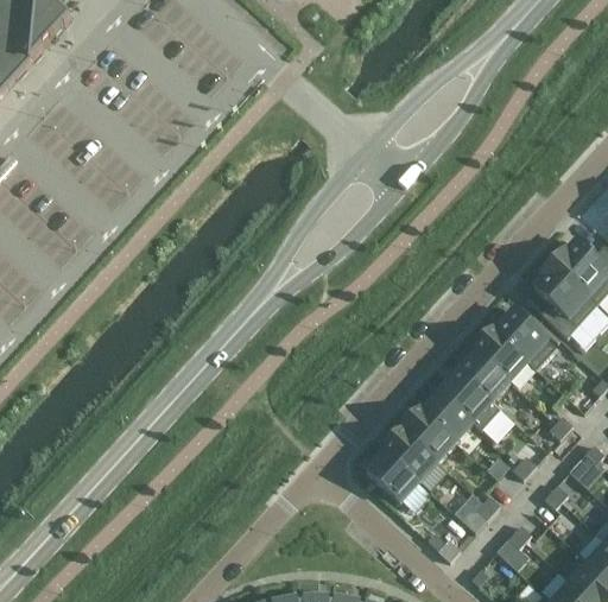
[(61,8),(51,0),(0,0),(0,95),(65,25),(71,18),(61,8)]
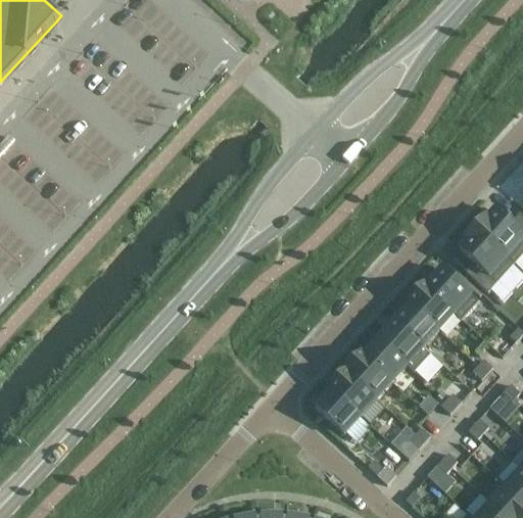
[(522,214),(520,212),(511,222),(495,207),(489,216),(487,214),(476,226),(514,262),(522,251),(522,214)]
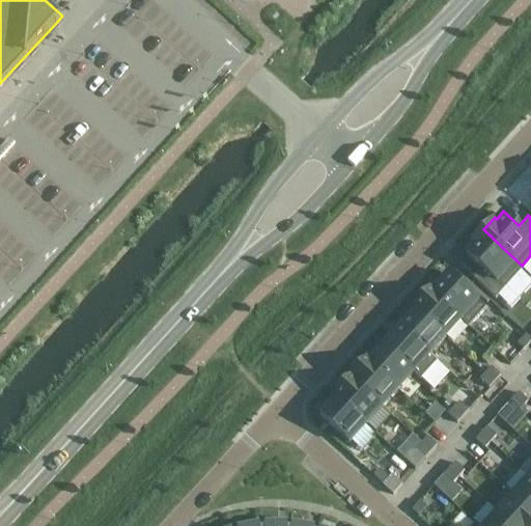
[(522,266),(483,229),(472,242),(473,244),(467,251),(481,265),(473,275),(496,295),(522,266)]
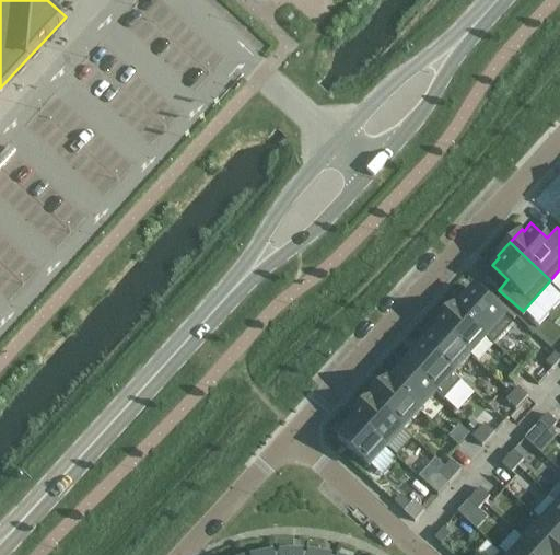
[(457,304),(456,305),(487,333),(486,334),(494,342),(512,321),(474,286),(457,304)]
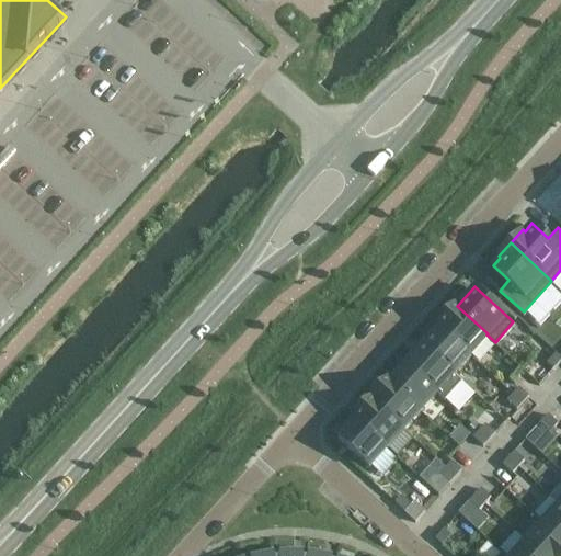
[(437,324),(439,325),(439,324),(471,352),(487,335),(488,333),(457,306),(458,305),(456,303),(437,324)]
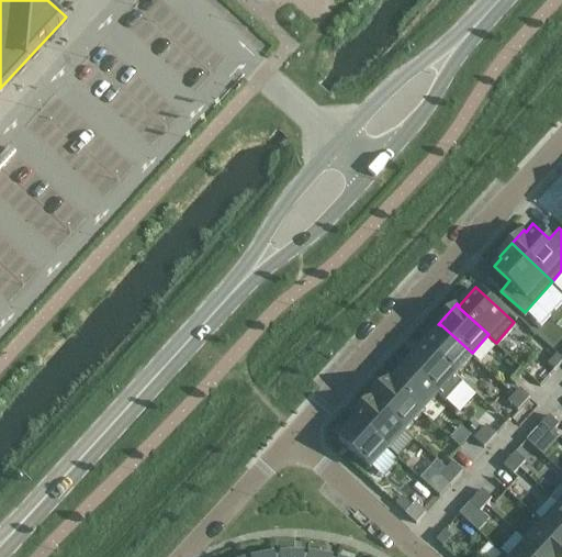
[(424,343),(454,371),(456,370),(472,353),(440,324),(440,325),(424,343)]
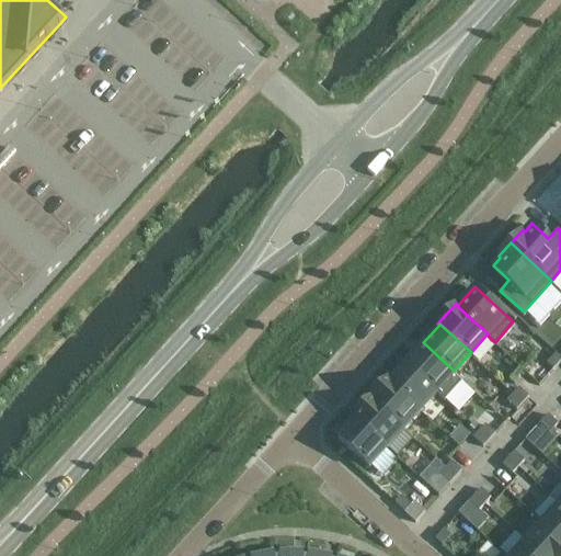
[(423,342),(407,361),(437,389),(436,390),(445,397),(462,377),(455,370),(454,371),(423,342)]
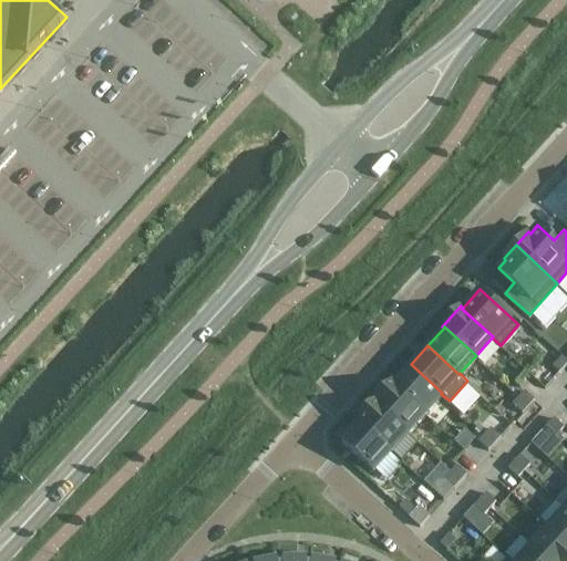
[(566,356),(562,353),(553,363),(559,369),(566,360),(566,356)]
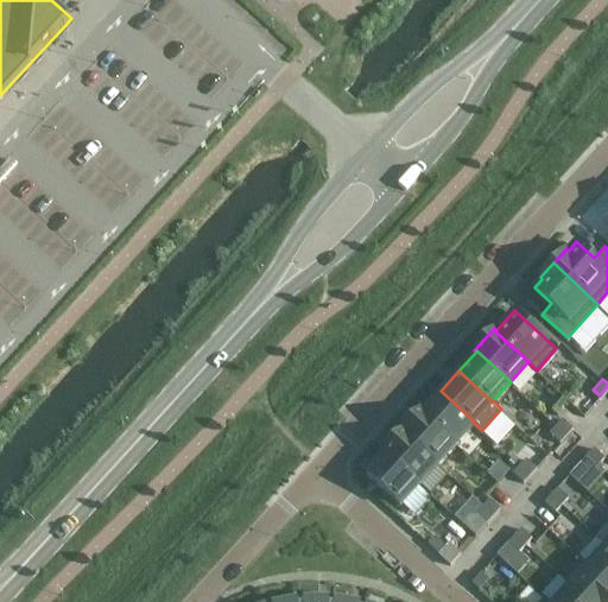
[(441,391),(423,410),(422,411),(456,442),(473,423),(474,422),(441,391)]
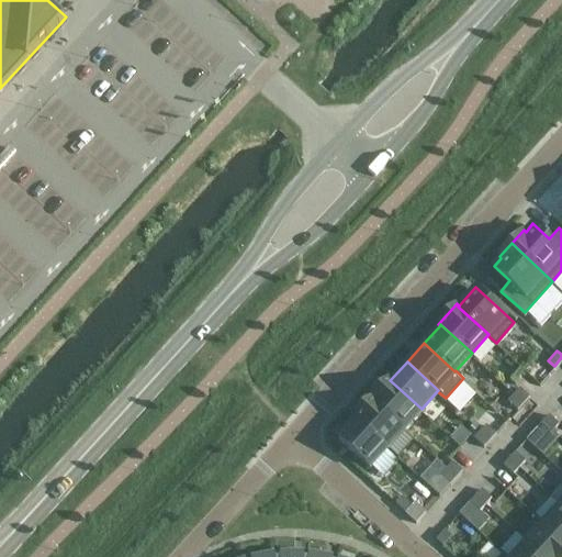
[(422,409),(390,380),(391,379),(389,378),(371,397),(404,427),(422,409)]
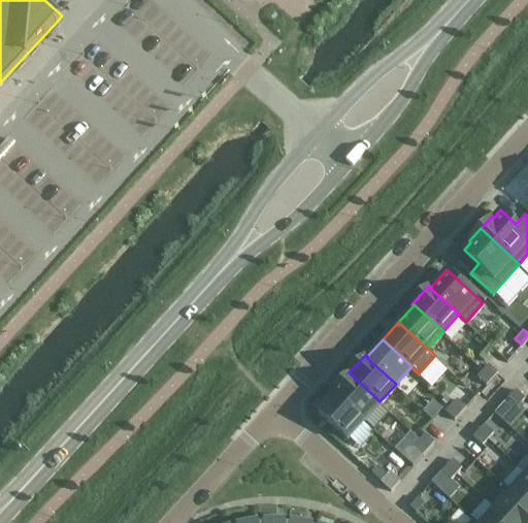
[(488,361),(483,367),(492,376),(497,369),(488,361)]
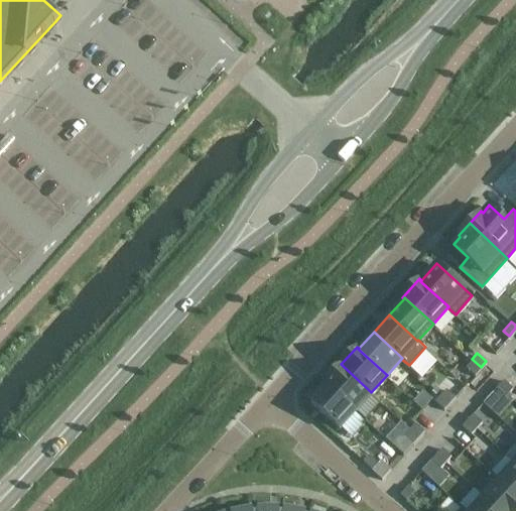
[(475,373),(481,367),(472,359),(467,365),(475,373)]
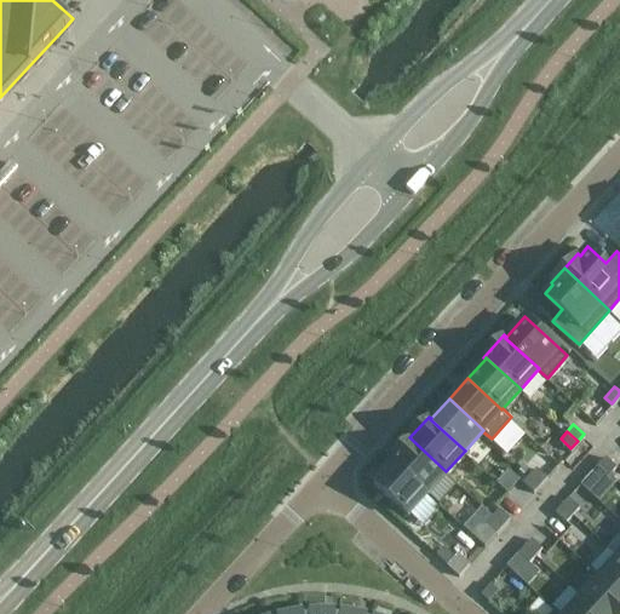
[(392,462),(394,460),(428,492),(446,471),(409,437),(390,459),(392,462)]
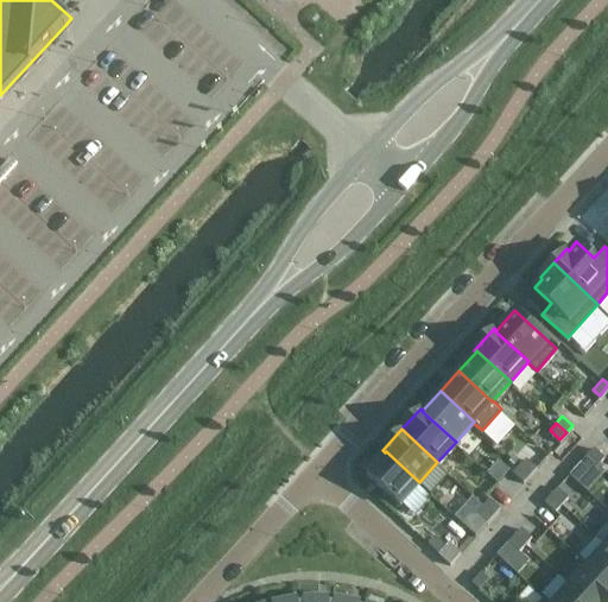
[(588,451),(599,462),(605,455),(594,444),(588,451)]
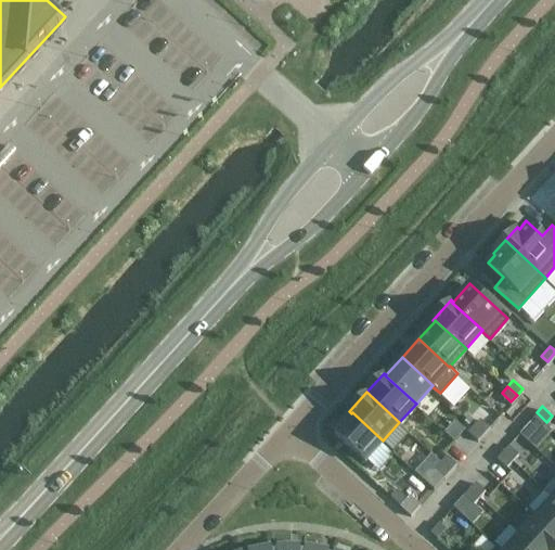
[(365,459),(383,440),(352,412),(351,413),(335,431),(365,459)]
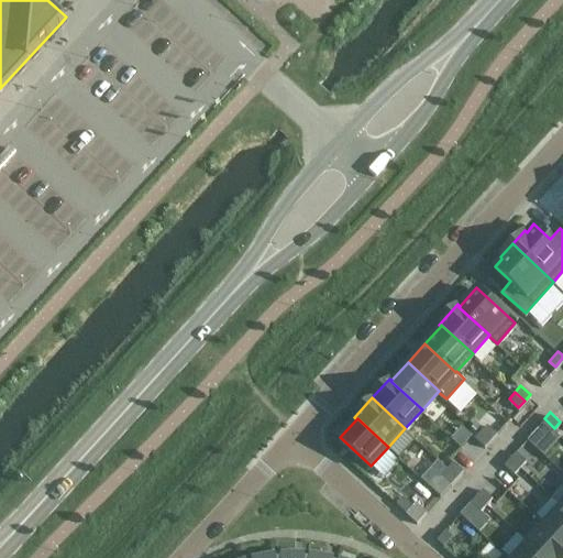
[(538,425),(548,435),(554,428),(544,418),(538,425)]
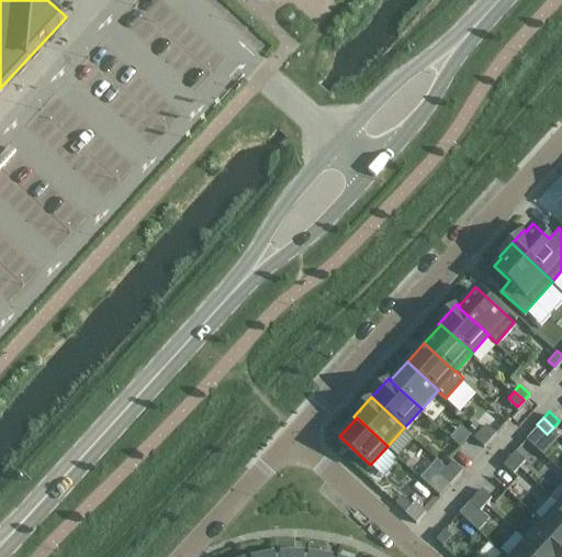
[(496,431),(486,422),(480,427),(490,437),(496,431)]
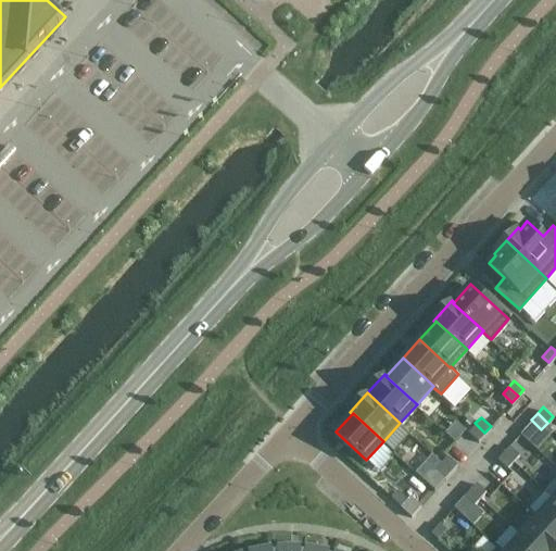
[(469,429),(479,439),(484,433),(475,423),(469,429)]
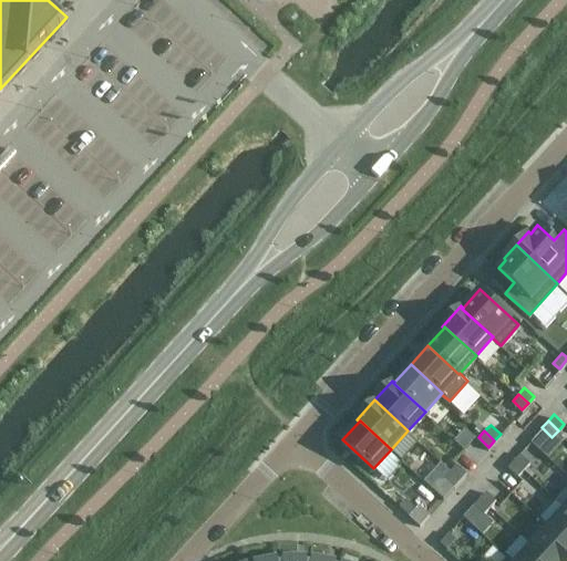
[(514,458),(524,467),(529,460),(519,452),(514,458)]
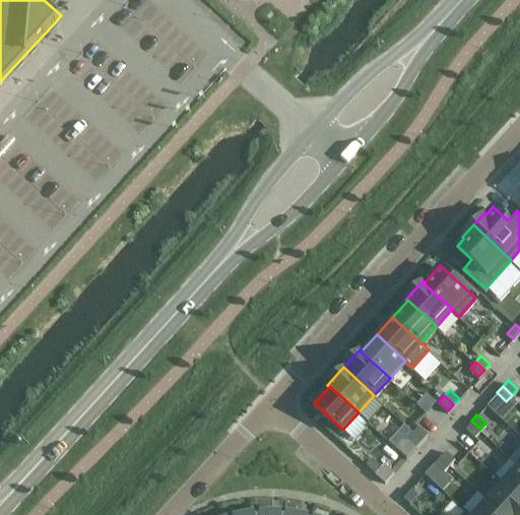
[(465,427),(474,435),(480,429),(471,421),(465,427)]
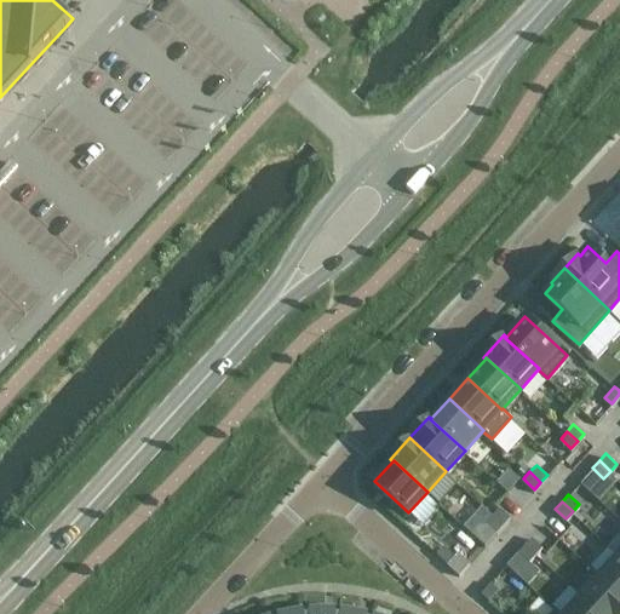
[(493,512),(504,523),(510,516),(499,505),(493,512)]
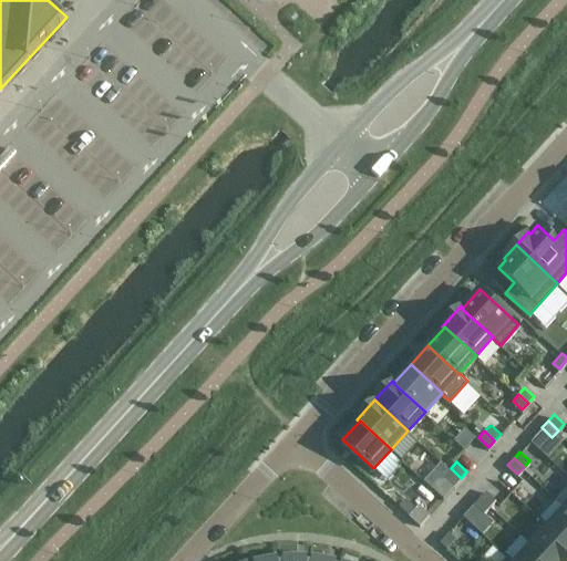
[(461,478),(451,468),(444,475),(454,485),(461,478)]
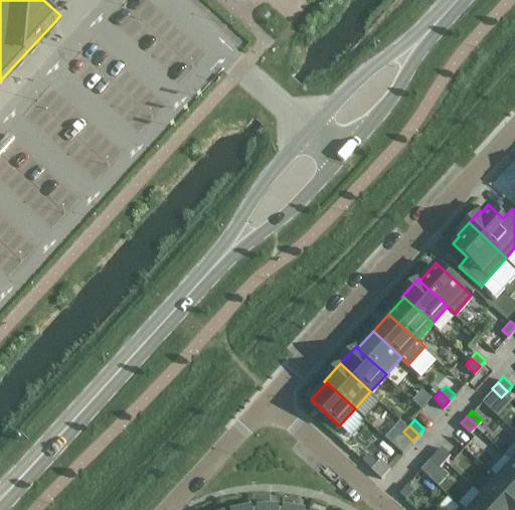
[(451,453),(442,445),(436,451),(445,459),(451,453)]
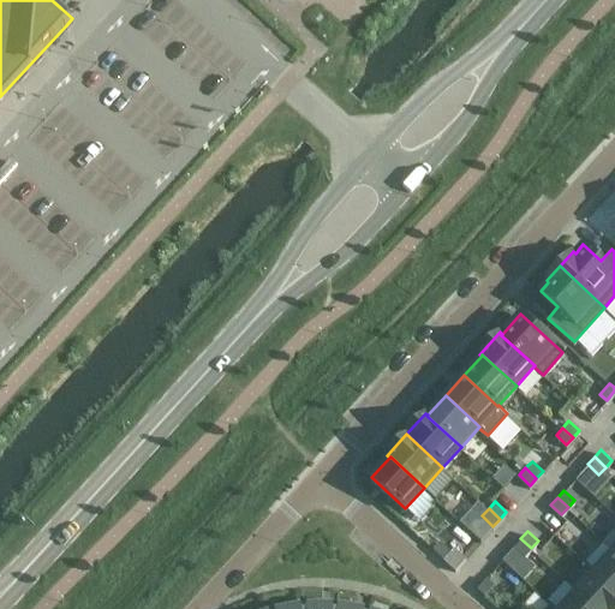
[(514,545),(525,555),(531,548),(520,538),(514,545)]
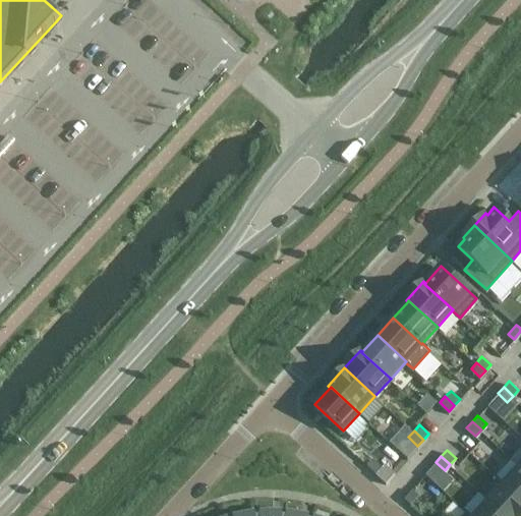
[(372,457),(366,463),(375,471),(382,465),(372,457)]
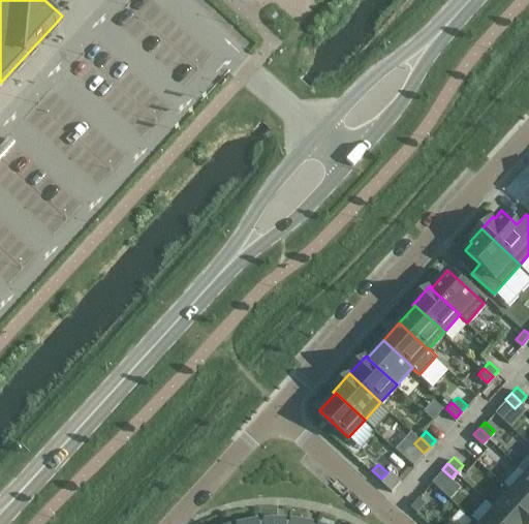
[(392,489),(400,479),(391,469),(381,480),(392,489)]
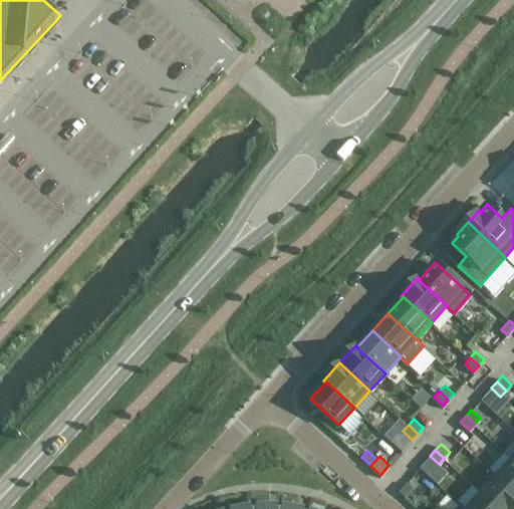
[(513,459),(498,476),(513,490),(513,459)]
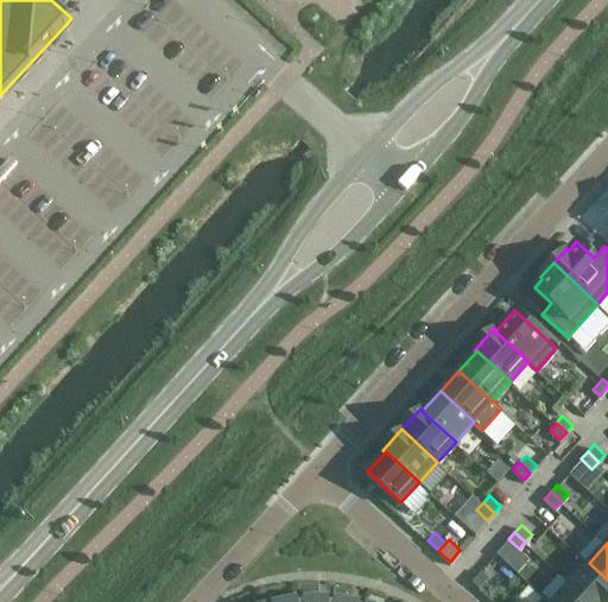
[(607,601),(607,580),(589,563),(570,583),(591,601),(607,601)]
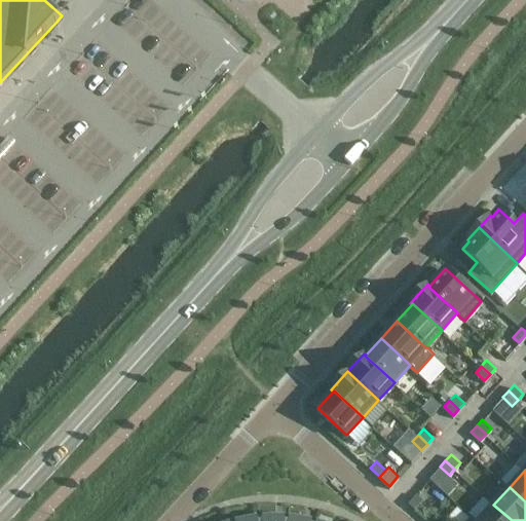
[(408,501),(414,508),(422,498),(416,492),(408,501)]
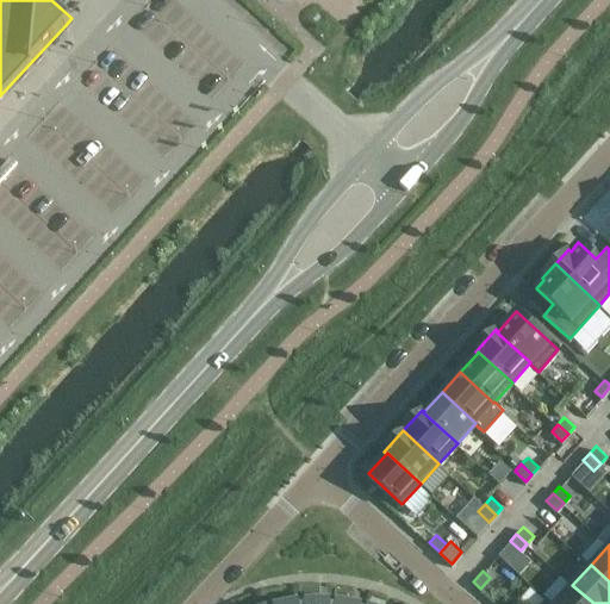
[(554,603),(593,603),(572,585),(555,603),(554,603)]
